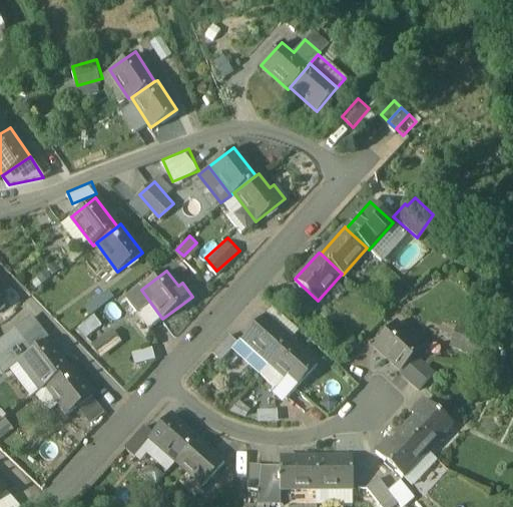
[(139,287),(125,297),(137,314),(151,304),(141,290),(139,287)]
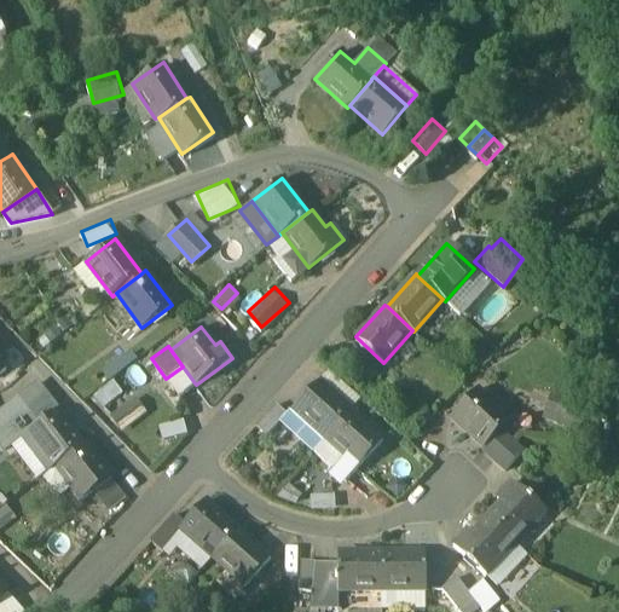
[(93,393),(104,405),(122,391),(113,379),(93,393)]
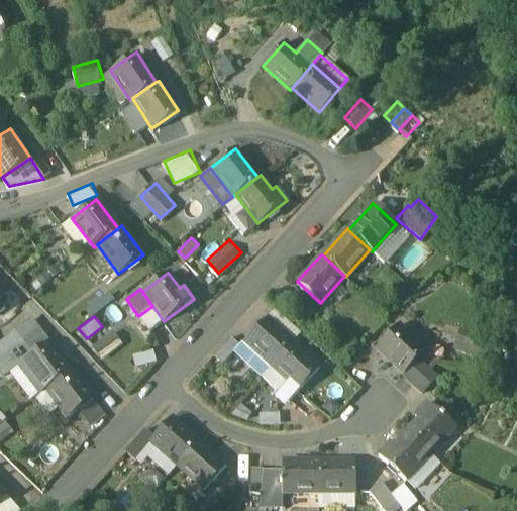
[(266,318),(244,341),(272,367),(293,342),(266,318)]
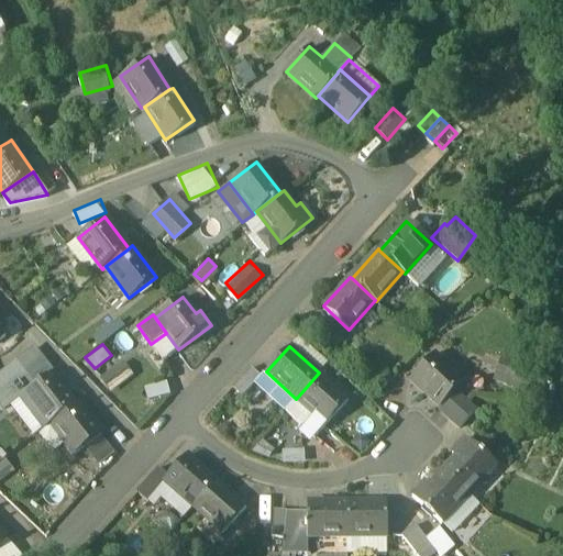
[(42,363),(30,347),(0,370),(0,374),(17,398),(24,392),(53,369),(46,360),(42,363)]
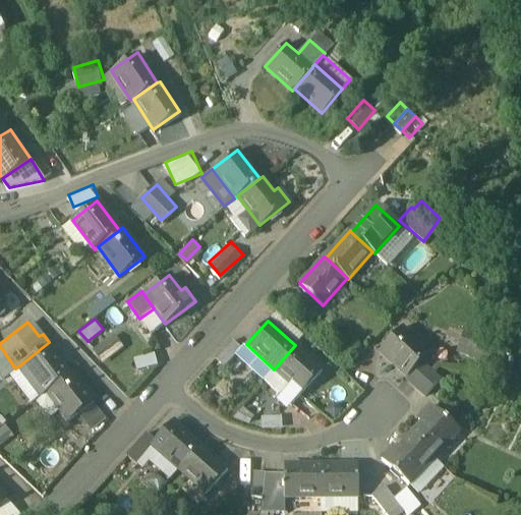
[(458,348),(487,357),(496,336),(466,326),(458,348)]
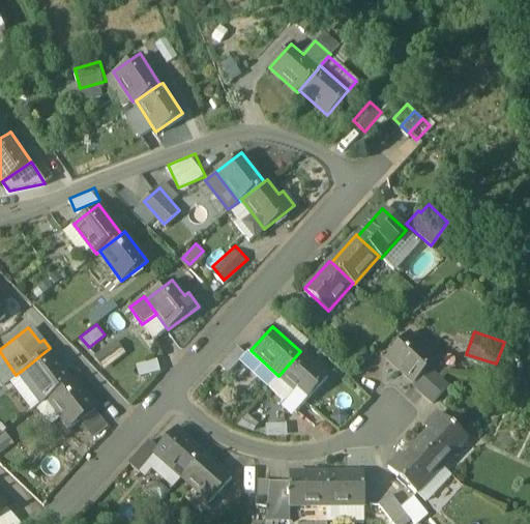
[(420,346),(407,333),(386,357),(414,382),(429,366),(438,354),(424,342),(420,346)]
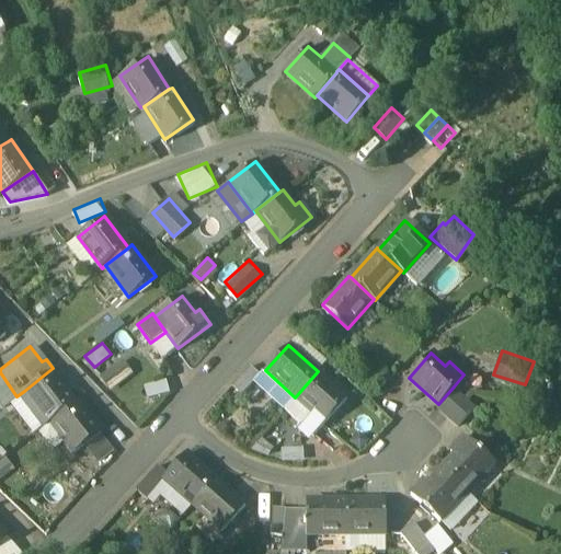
[(121,359),(102,373),(111,385),(129,372),(121,359)]
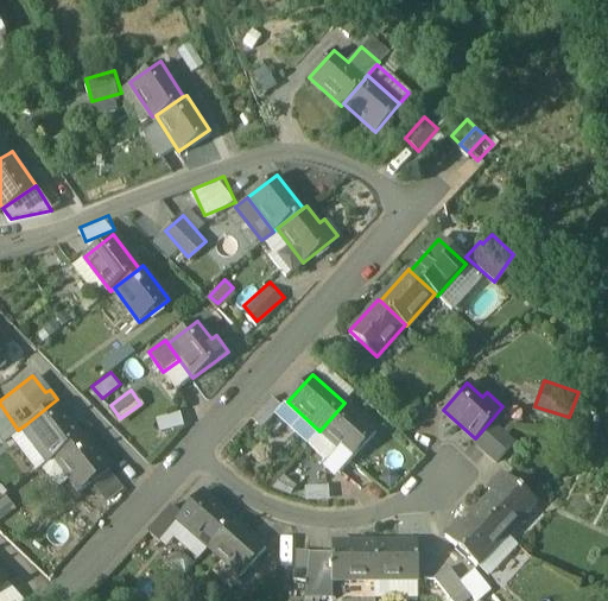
[(83,434),(57,399),(26,424),(52,457),(83,434)]
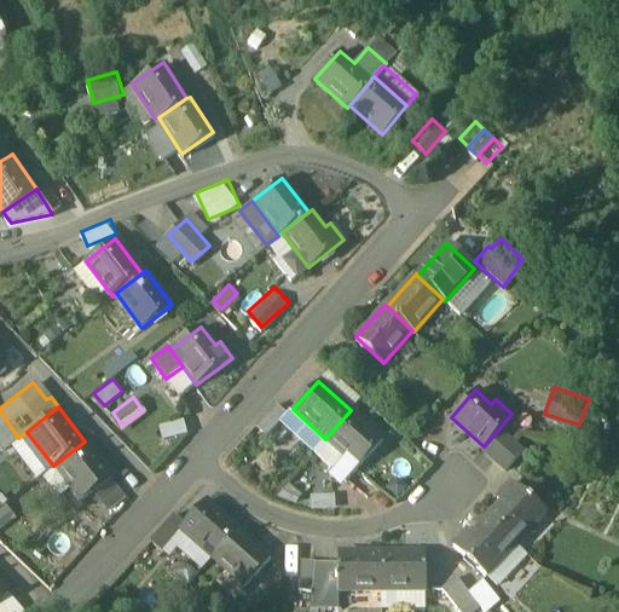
[(382,440),(351,410),(325,439),(358,468),(382,440)]
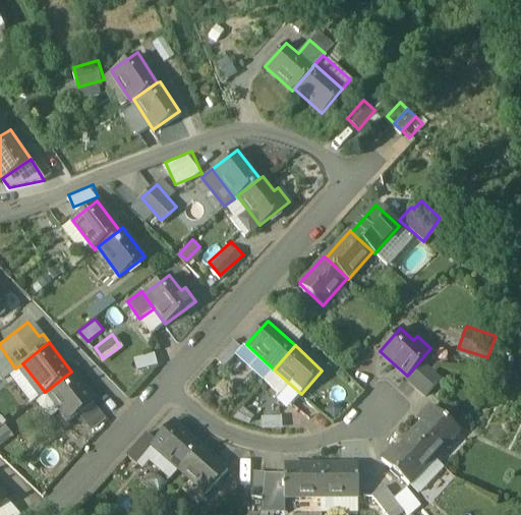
[(132,356),(135,368),(158,363),(155,351),(132,356)]
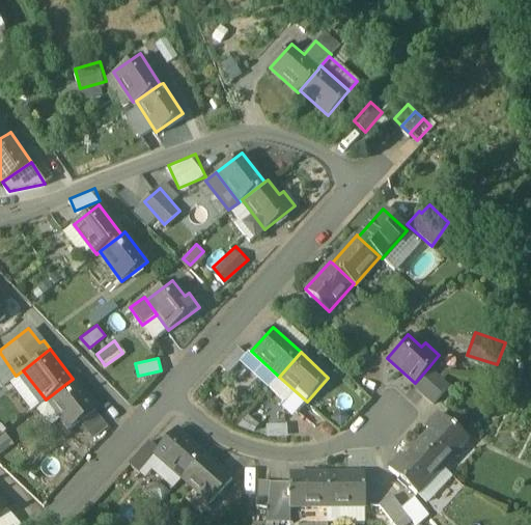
[(439,375),(429,366),(415,383),(414,384),(423,392),(439,375)]
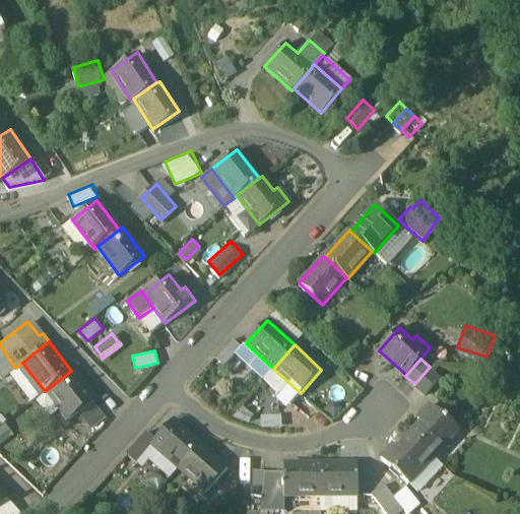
[(440,376),(430,367),(414,384),(425,393),(440,376)]
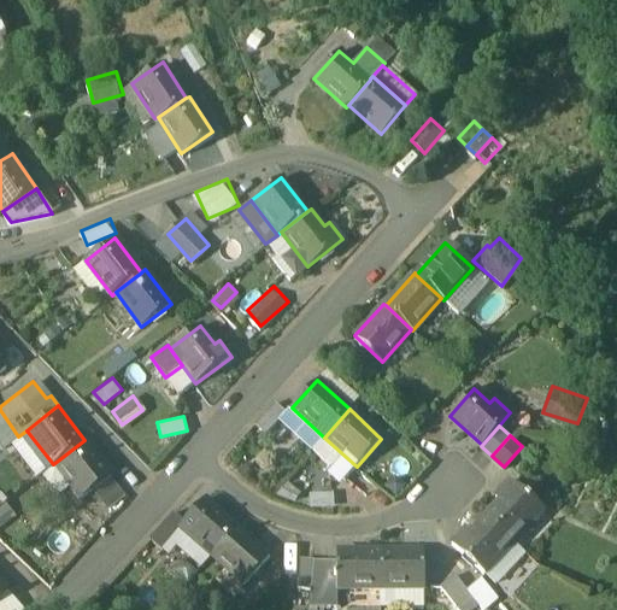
[(84,440),(57,462),(82,497),(97,486),(112,474),(86,439),(84,440)]
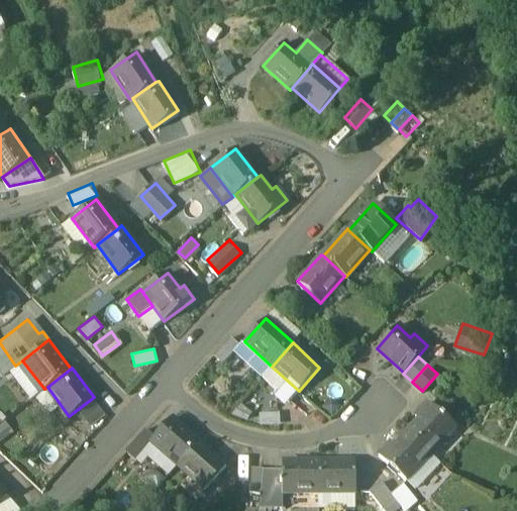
[(94,397),(81,407),(92,422),(106,412),(94,397)]
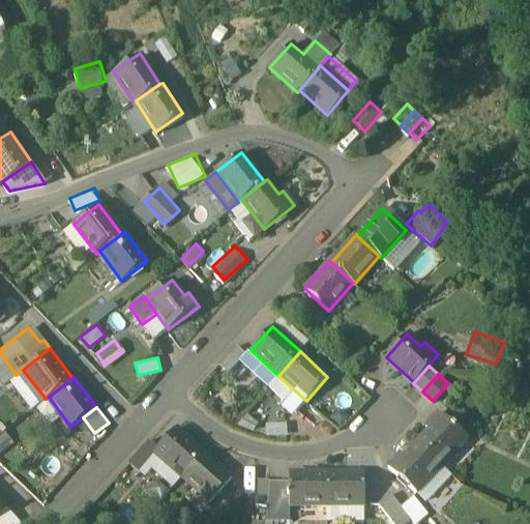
[(466,437),(438,412),(425,426),(430,429),(417,443),(441,465),(466,437)]
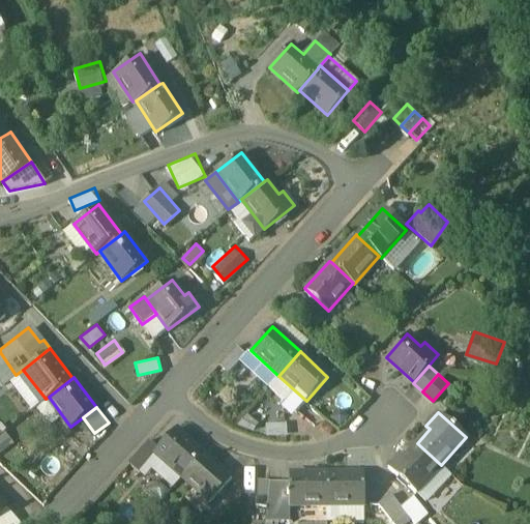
[(72,430),(62,415),(54,421),(65,436),(72,430)]
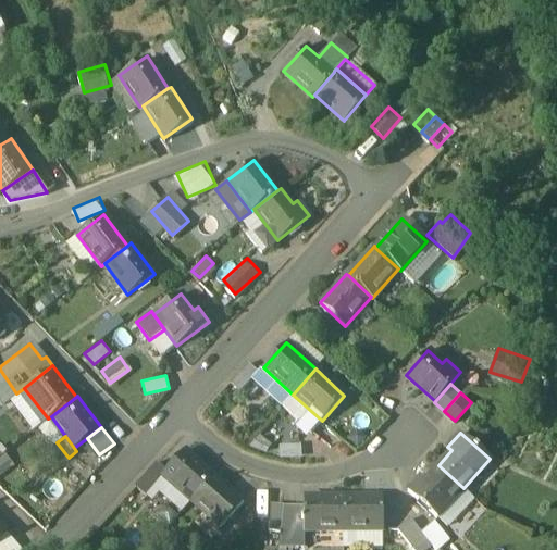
[(5,450),(0,453),(0,470),(13,461),(5,450)]
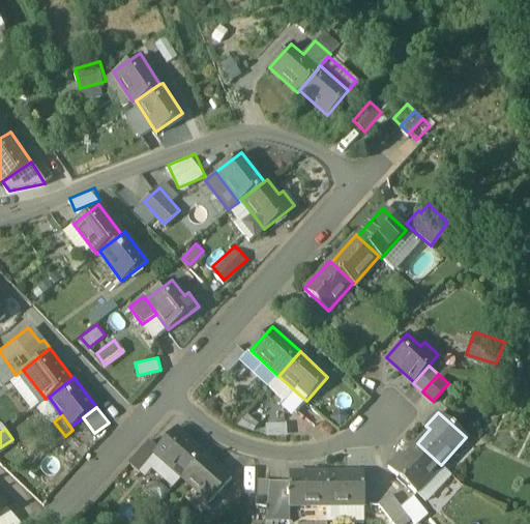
[(204,454),(177,429),(155,454),(182,478),(204,454)]
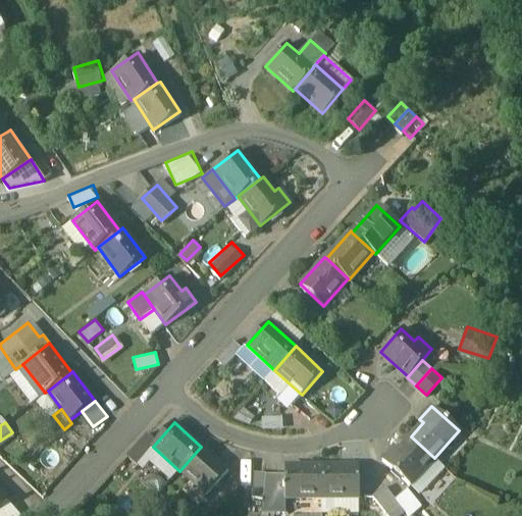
[(434,458),(411,436),(399,450),(395,446),(382,460),(386,464),(386,463),(410,485),(434,458)]
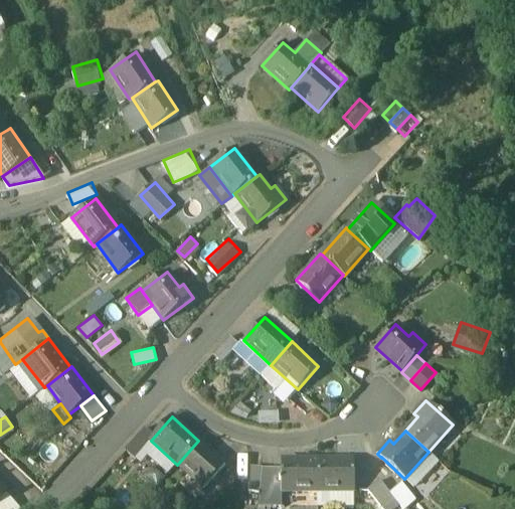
[(198,441),(177,465),(204,489),(225,466),(198,441)]
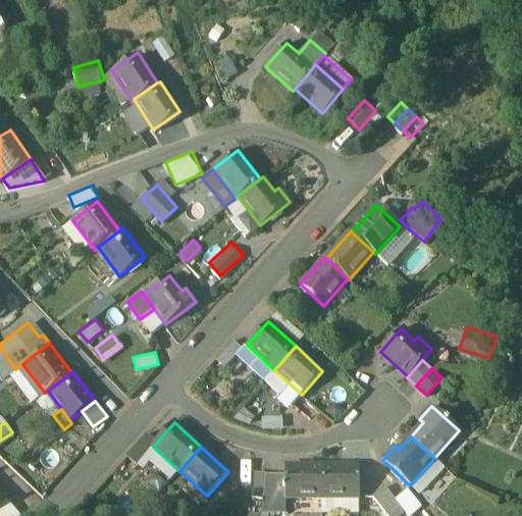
[(241,491),(253,492),(254,474),(255,466),(243,465),(241,491)]
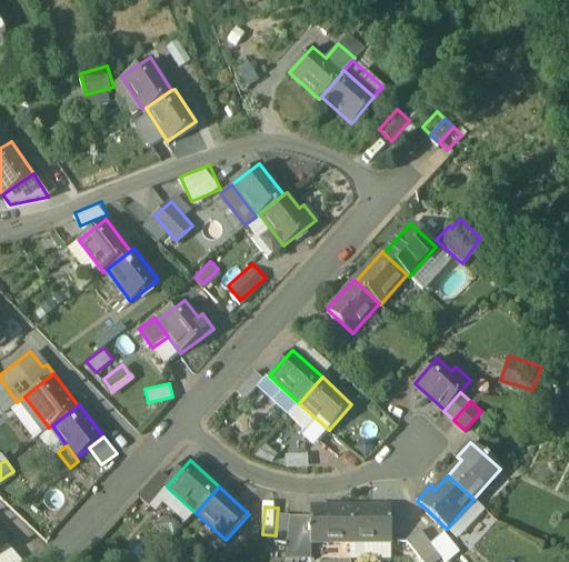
[(350,508),(310,509),(310,519),(310,543),(350,543),(350,508)]
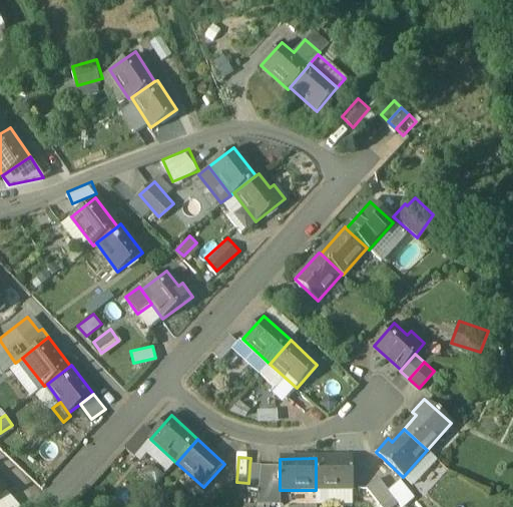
[(353,490),(352,458),(316,458),(316,490),(353,490)]
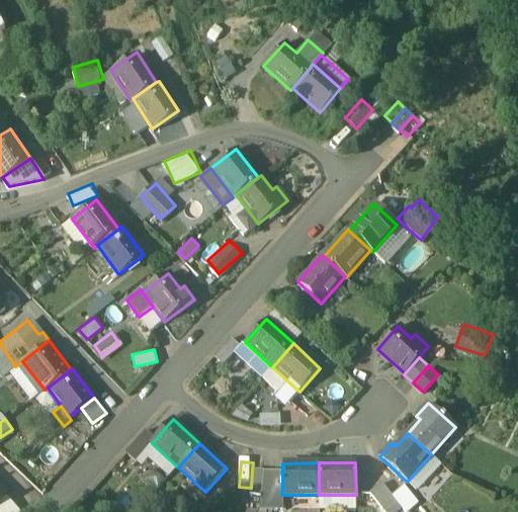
[(264,472),(252,471),(251,488),(250,495),(262,496),(263,474),(264,474),(264,472)]
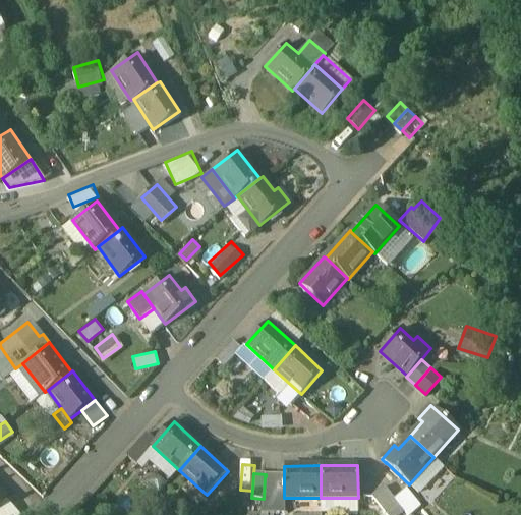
[(266,476),(265,476),(264,499),(262,513),(284,513),(284,498),(284,475),(266,476)]
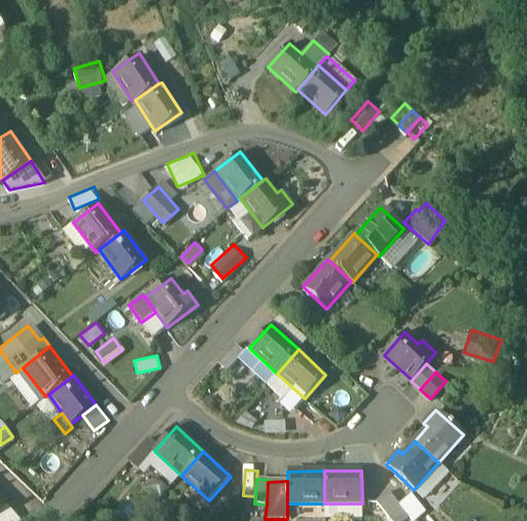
[(393,520),(402,520),(409,516),(398,504),(389,491),(377,500),(393,520)]
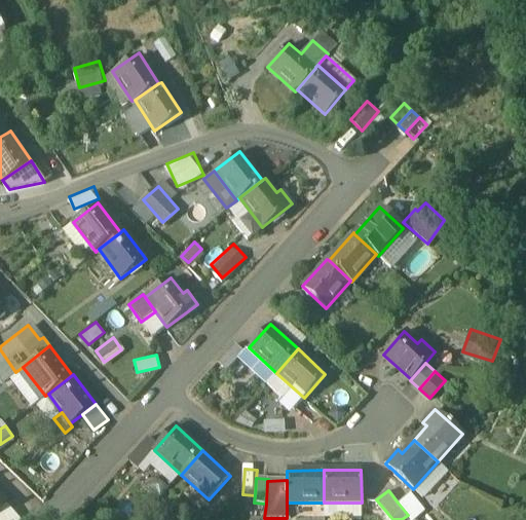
[(410,492),(398,503),(408,515),(412,519),(424,510),(410,492)]
